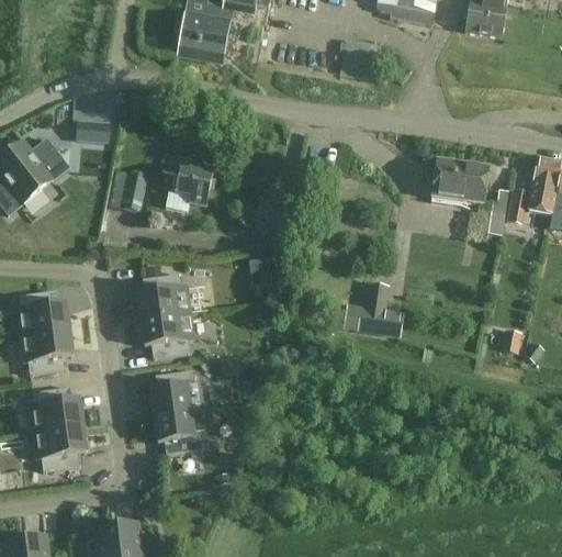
[(254,10),(255,0),(224,0),(224,4),(254,10)]
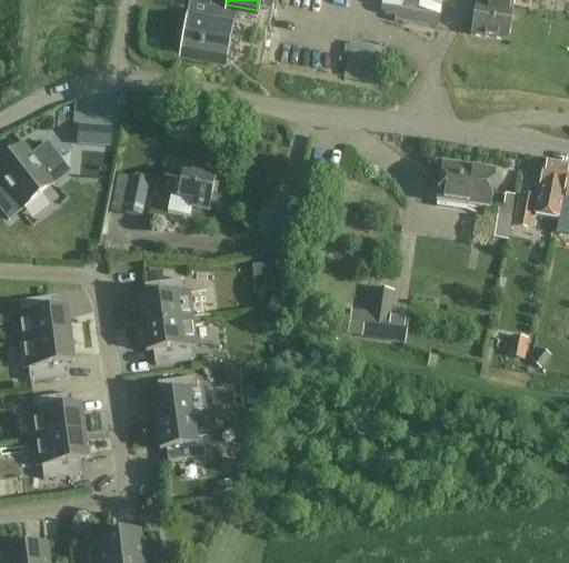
[(396,0),(396,4),(398,6),(401,18),(437,23),(439,13),(440,0),(396,0)]
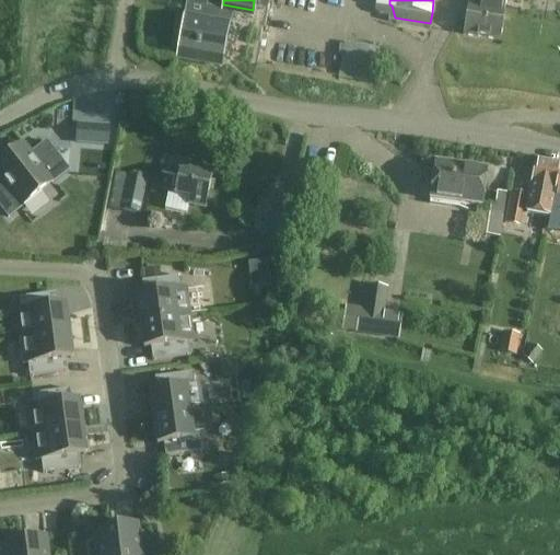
[(465,0),(465,2),(461,30),(500,36),(504,8),(505,0),(465,0)]
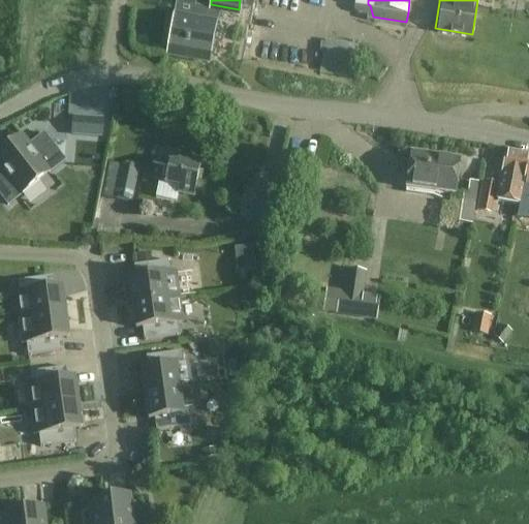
[(209,55),(216,16),(176,7),(167,47),(209,55)]
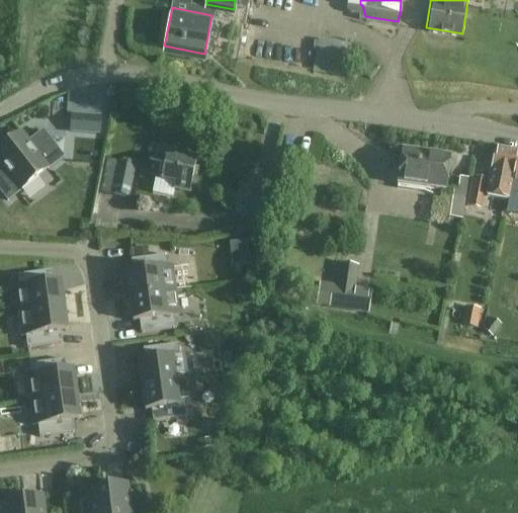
[(346,65),(350,38),(320,33),(316,60),(346,65)]
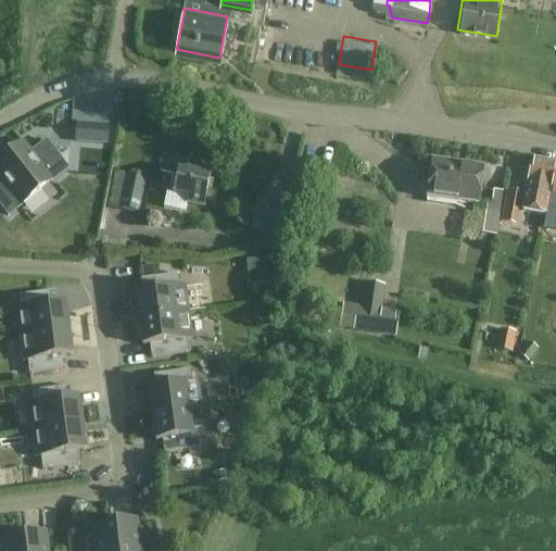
[(71,132),(70,145),(95,146),(96,123),(79,122),(79,132),(71,132)]
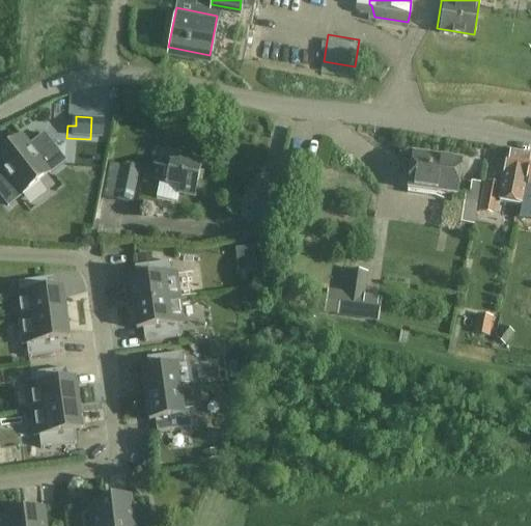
[(21,132),(0,148),(0,167),(20,193),(50,169),(21,132)]
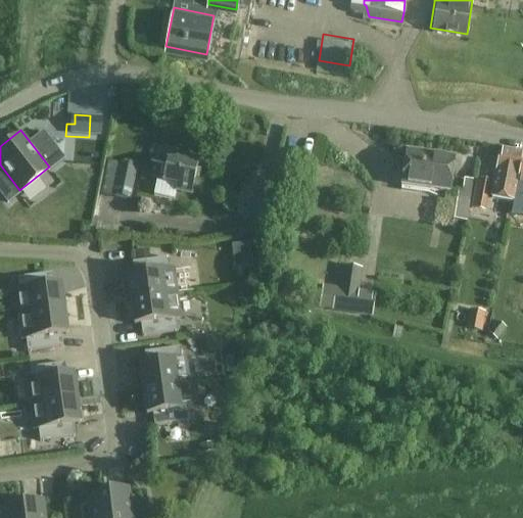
[(489,193),(513,198),(522,151),(522,148),(500,144),(489,193)]
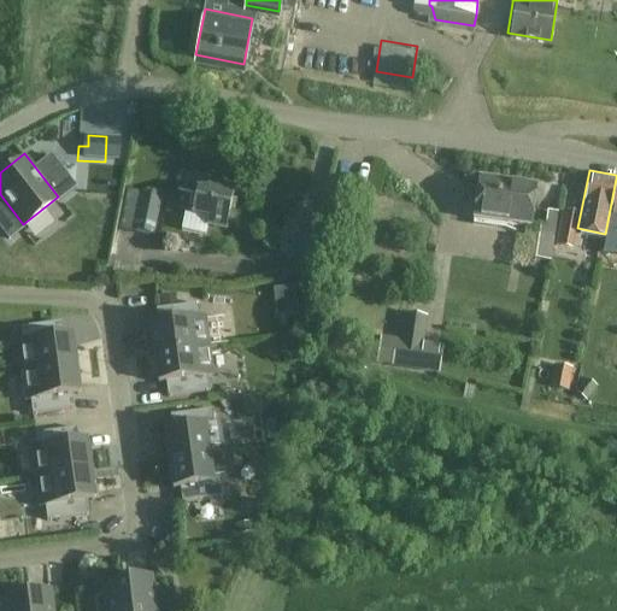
[(529,223),(535,180),(479,172),(472,215),(529,223)]
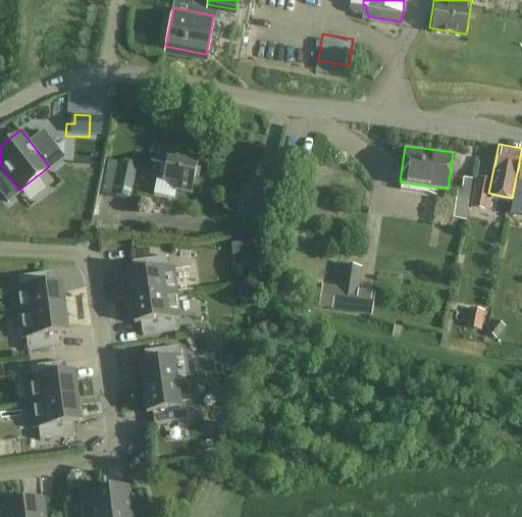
[(199,154),(172,149),(170,157),(166,156),(161,178),(174,181),(173,188),(192,191),(199,154)]
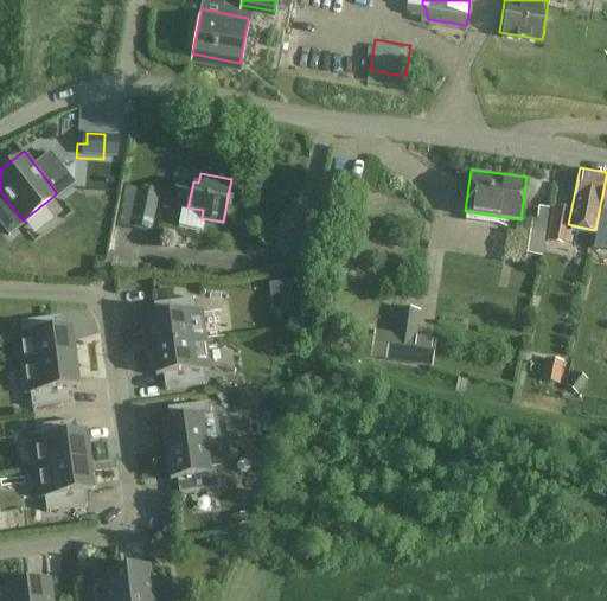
[(606,176),(595,230),(596,230),(596,228),(606,230),(606,176)]
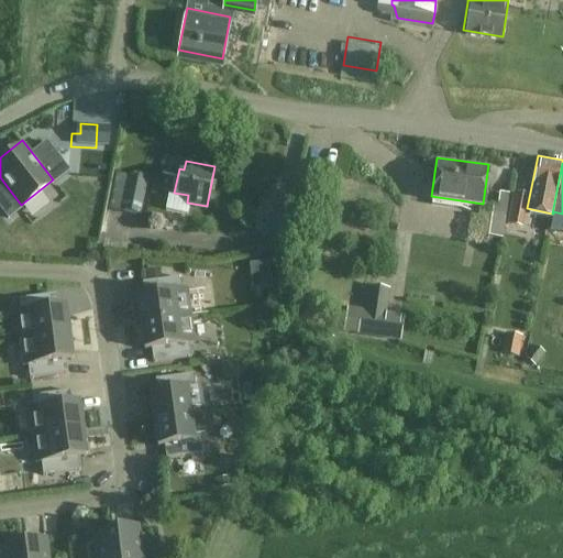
[(146,173),(117,168),(110,205),(140,210),(146,173)]
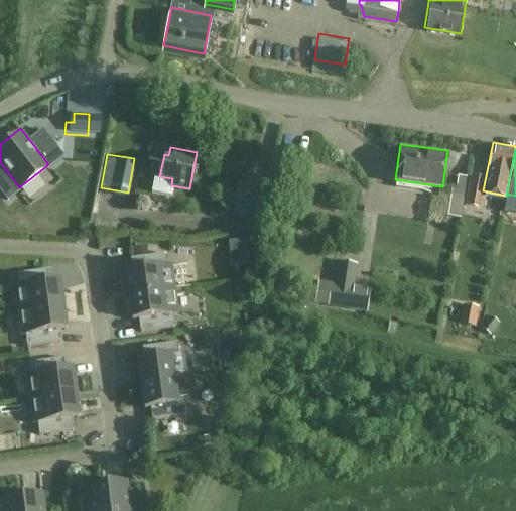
[(471,171),(465,201),(477,203),(483,173),(471,171)]
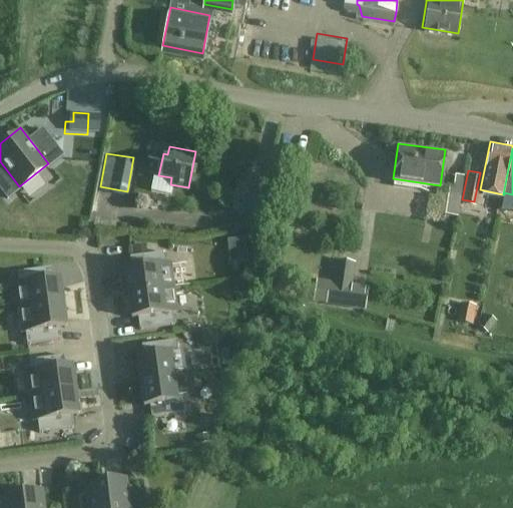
[(444,212),(457,214),(464,172),(455,171),(453,183),(449,183),(444,212)]
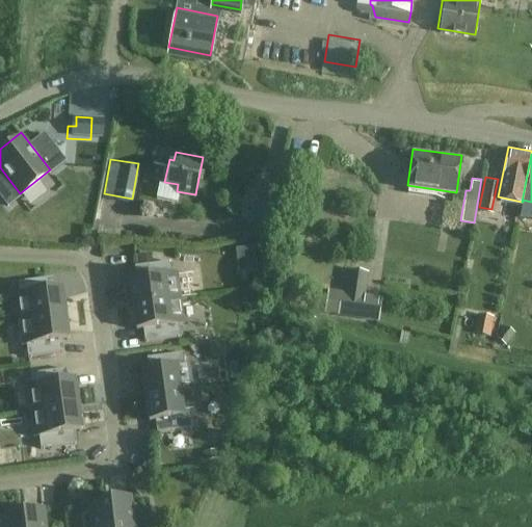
[(129,277),(132,301),(179,295),(176,270),(171,271),(169,259),(134,264),(135,277),(129,277)]
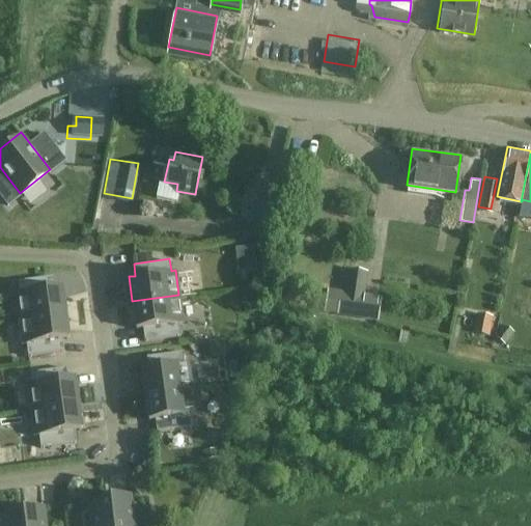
[(255,265),(254,258),(239,260),(239,267),(255,265)]
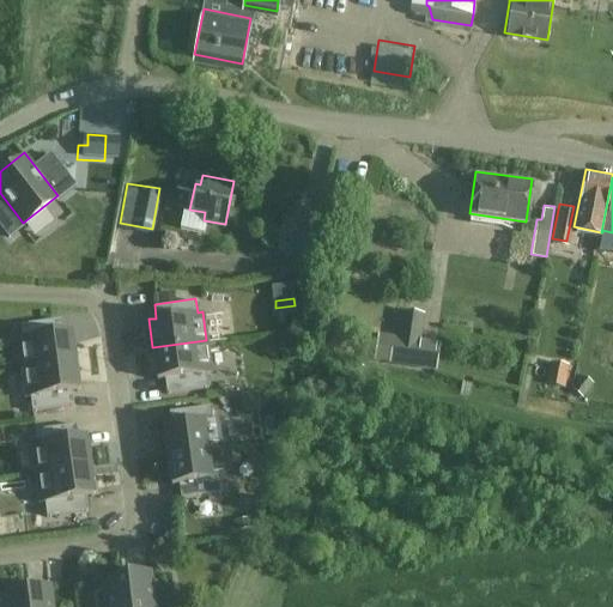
[(423,337),(426,313),(404,310),(400,333),(382,329),(377,357),(436,366),(441,340),(423,337)]
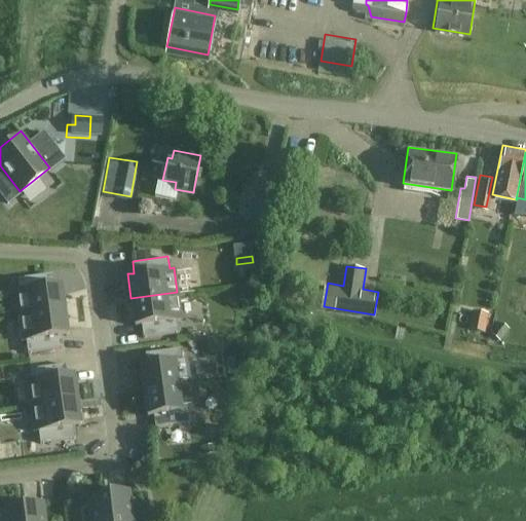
[(14,289),(19,313),(64,307),(61,283),(54,284),(52,271),(17,276),(19,289),(14,289)]
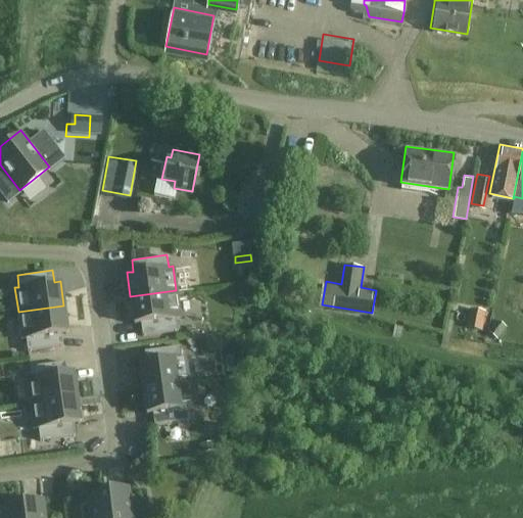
[(179,315),(176,290),(130,296),(134,321),(140,321),(141,333),(177,328),(176,316),(179,315)]
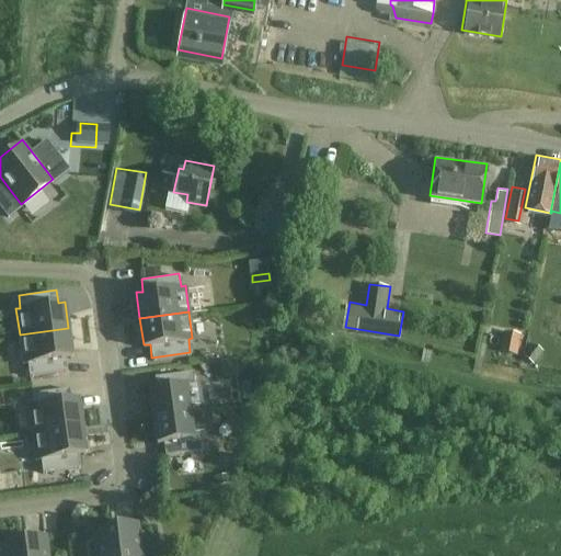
[(71,354),(68,328),(20,335),(23,361),(27,361),(29,374),(67,369),(65,355),(71,354)]
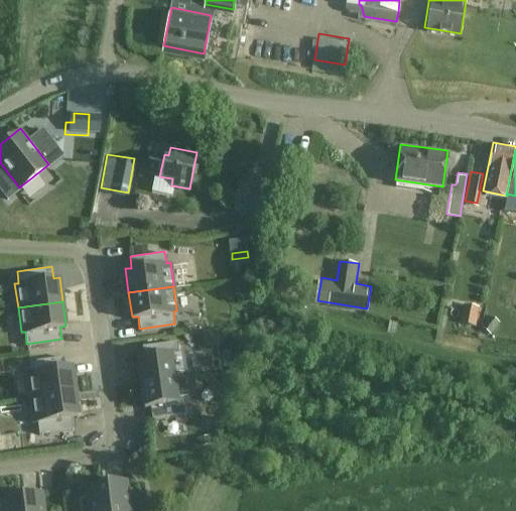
[(462,320),(475,322),(477,305),(465,303),(462,320)]
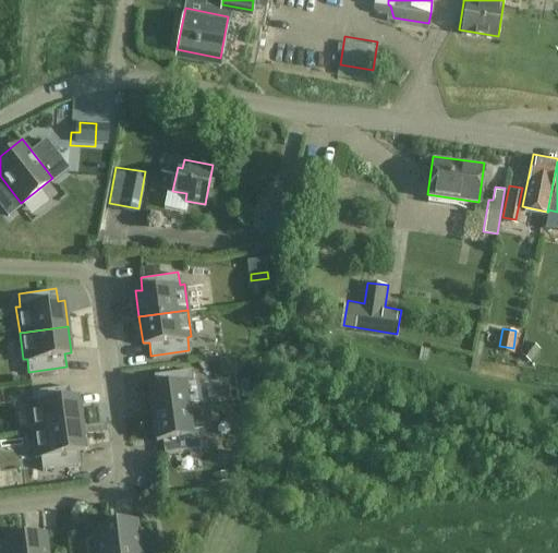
[(530,357),(538,345),(530,338),(521,351),(530,357)]
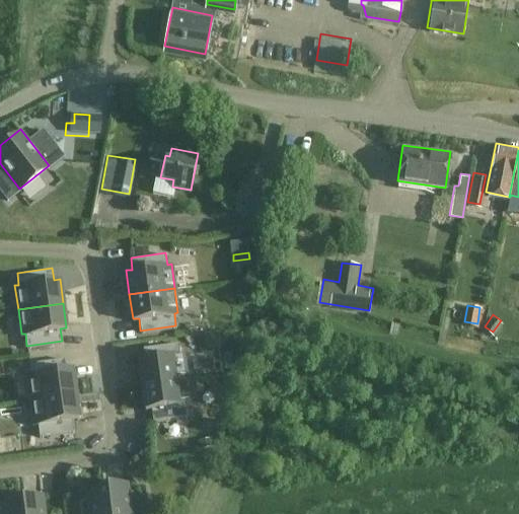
[(138,359),(141,383),(187,377),(183,353),(179,354),(177,342),(142,346),(144,358),(138,359)]
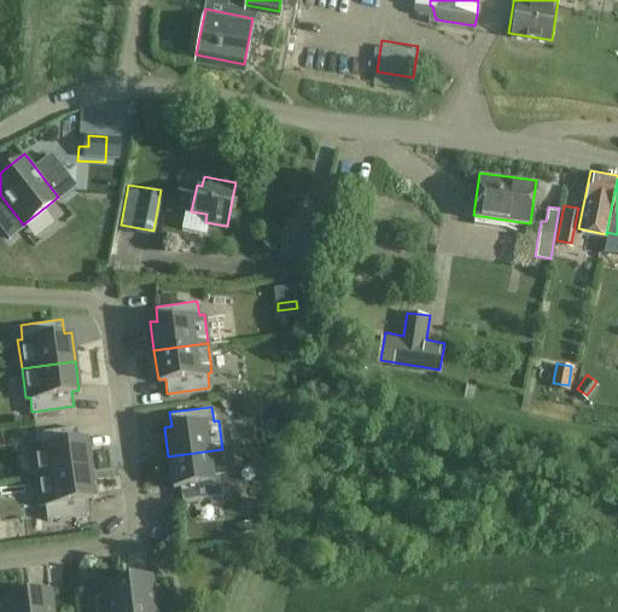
[(31,446),(35,474),(89,467),(86,438),(79,439),(76,425),(34,430),(36,444),(31,446)]
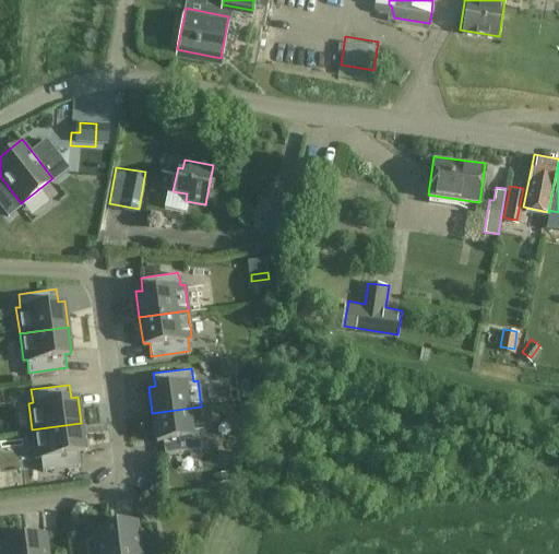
[(204,433),(201,407),(152,413),(156,439),(163,438),(164,451),(202,447),(200,434),(204,433)]
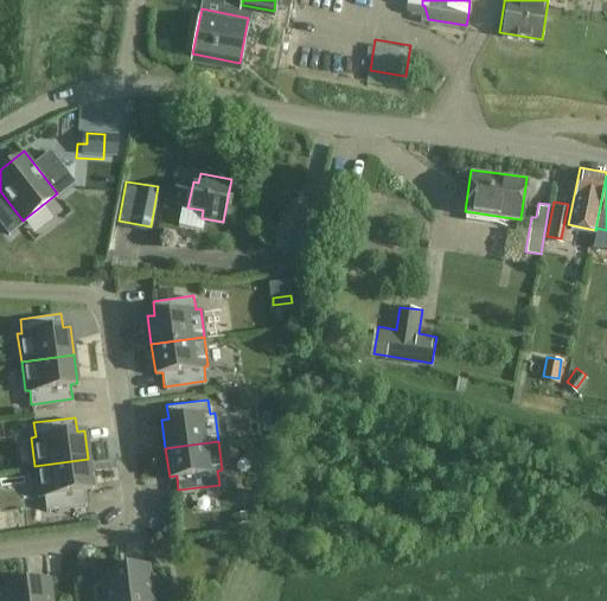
[(91,487),(88,459),(34,466),(39,494),(44,494),(45,507),(87,503),(84,488),(91,487)]
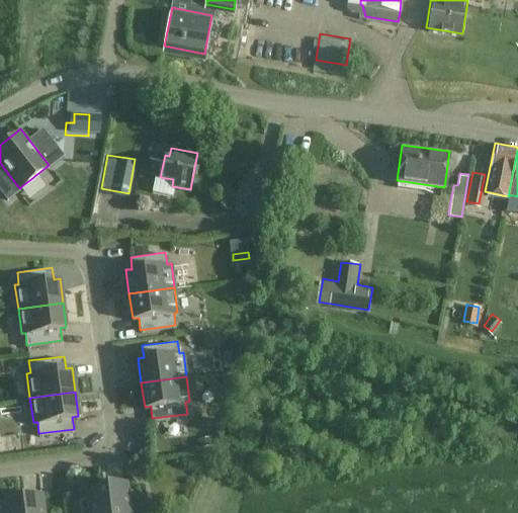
[(130,512),(126,482),(85,488),(88,512),(130,512)]
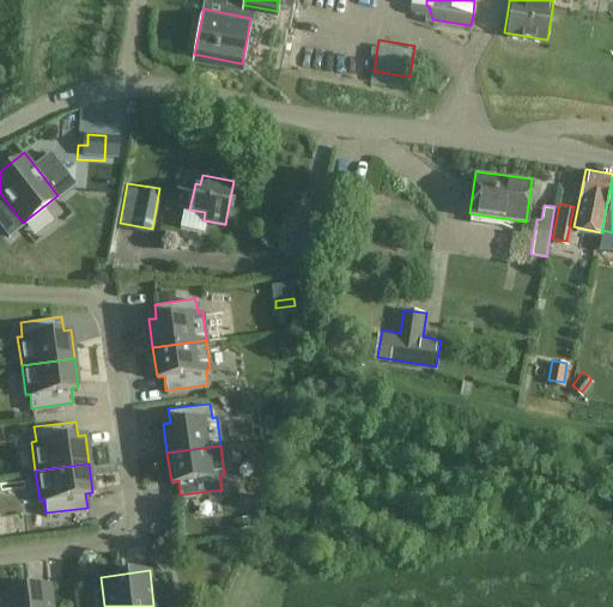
[(52,606),(49,584),(0,590),(2,606),(52,606)]
